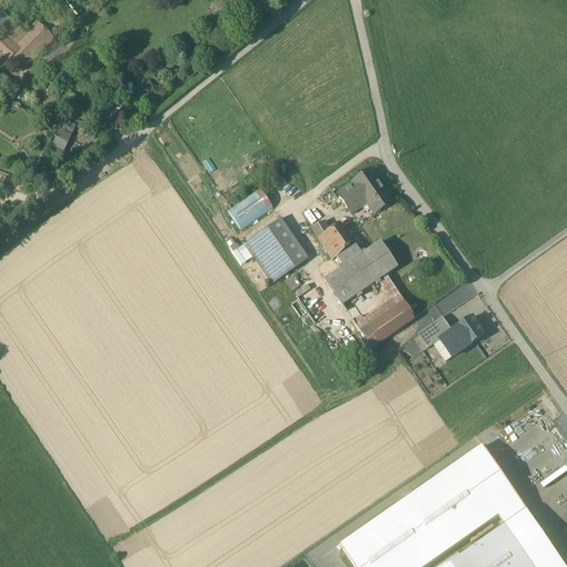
[(82,9),(75,0),(72,0),(65,6),(73,17),(82,9)]
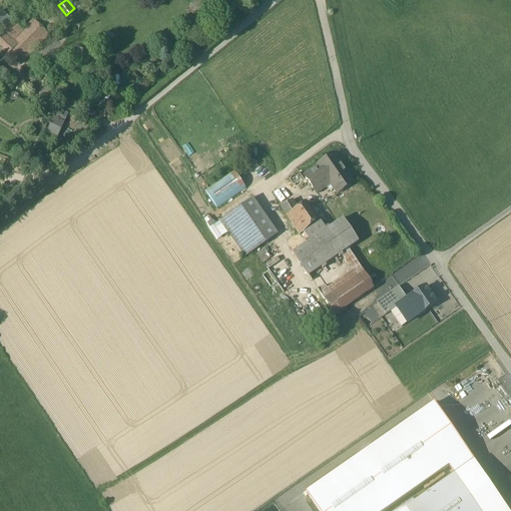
[(25,29),(15,39),(19,43),(12,50),(24,61),(51,33),(35,18),(25,29)]
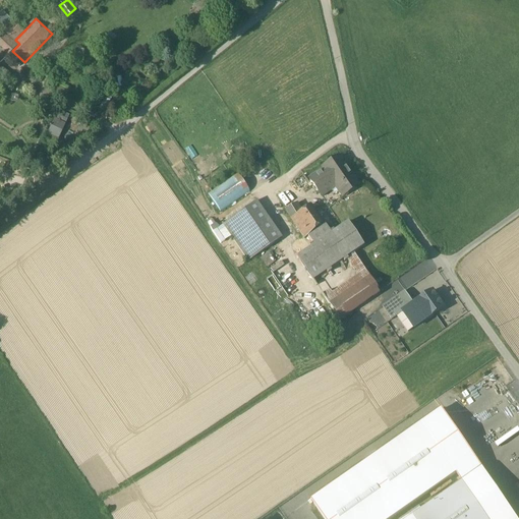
[(14,19),(4,30),(15,40),(25,30),(14,19)]
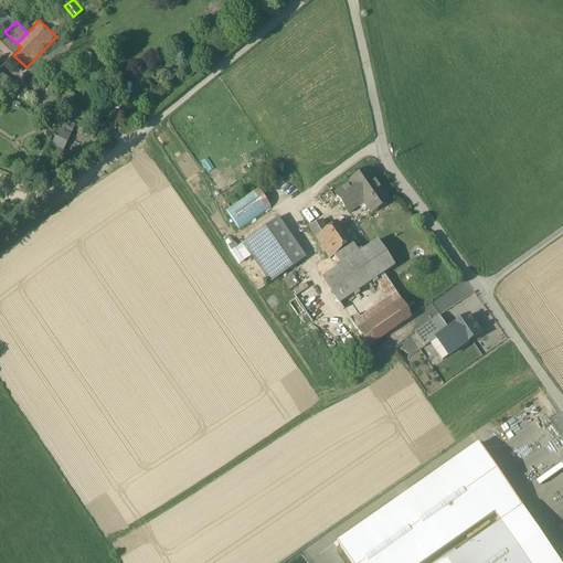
[(17,43),(4,32),(0,36),(0,45),(12,57),(13,55),(21,48),(17,43)]
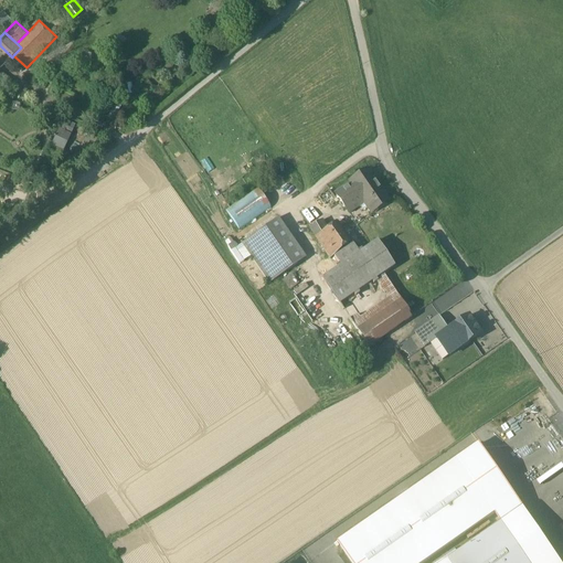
[(60,126),(52,142),(65,149),(73,133),(60,126)]
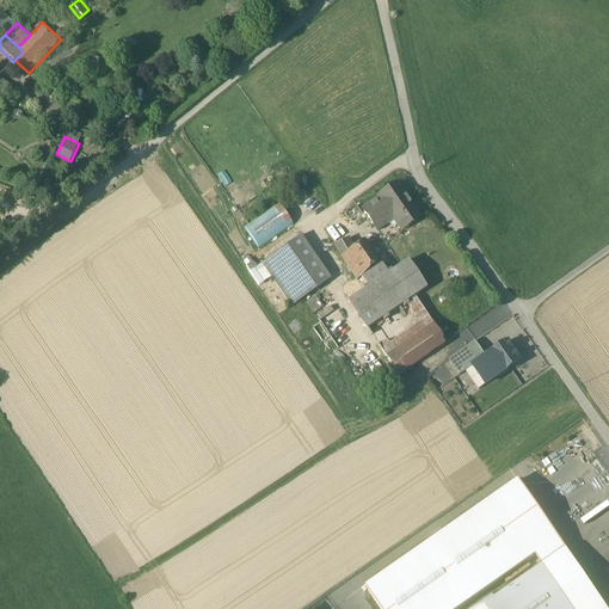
[(399,182),(380,196),(381,196),(364,208),(376,225),(393,214),(403,227),(422,214),(399,182)]
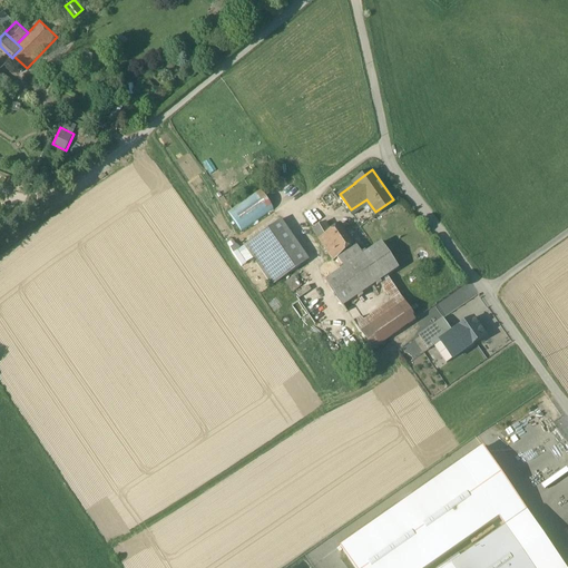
[(262,187),(229,209),(244,231),(275,207),(262,187)]
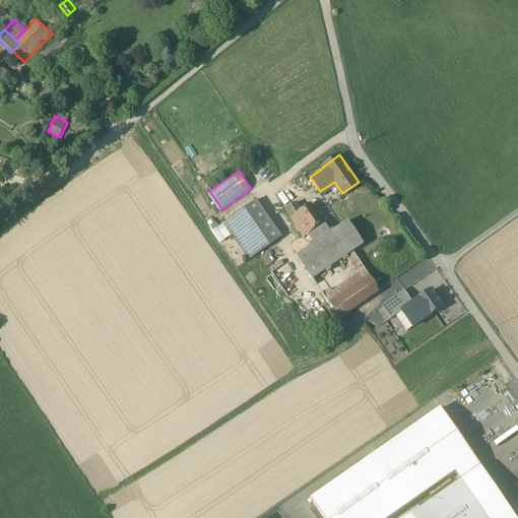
[(294,178),(300,187),(310,180),(304,172),(294,178)]
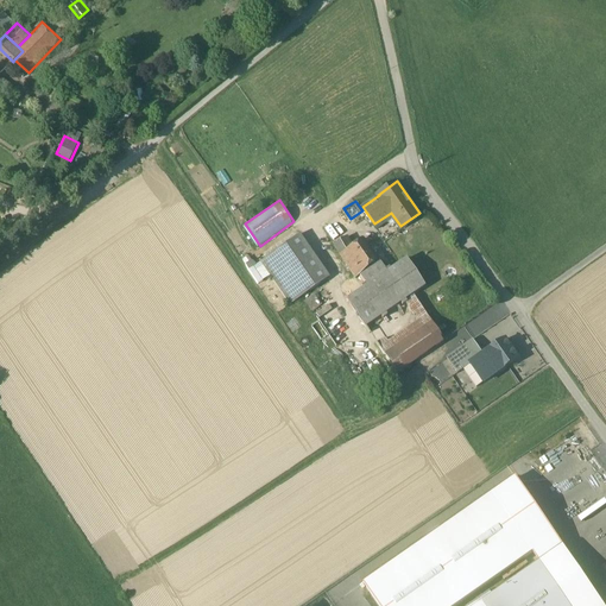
[(300,233),(260,259),(290,302),(329,276),(300,233)]
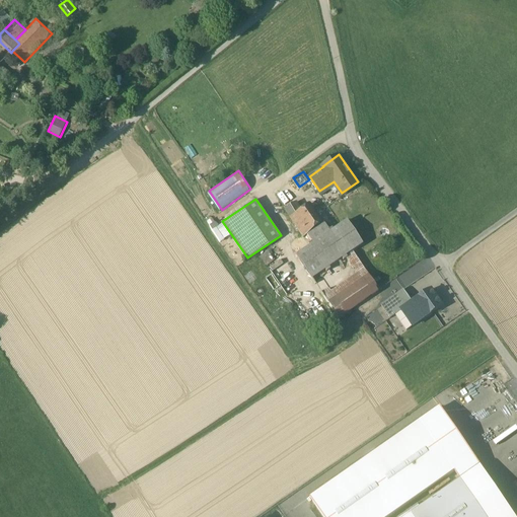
[(310,202),(300,209),(295,201),(286,207),(296,222),(297,221),(301,226),(299,227),(305,235),(323,220),(310,202)]
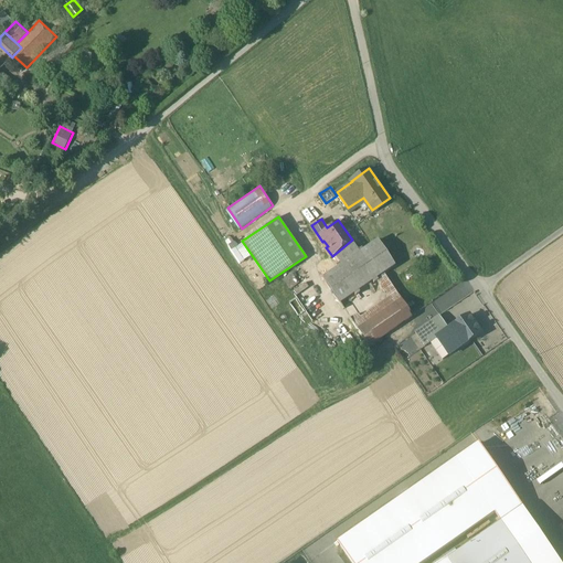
[(379,240),(364,250),(363,247),(359,250),(360,252),(351,258),(342,265),(340,263),(337,265),(338,267),(324,277),(340,303),(356,293),(357,295),(361,291),(359,290),(373,280),(374,283),(379,279),(378,277),(385,273),(395,265),(379,240)]
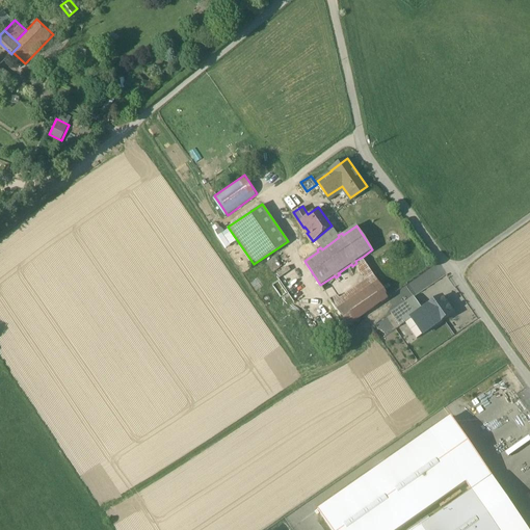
[(334,229),(324,234),(330,243),(339,237),(338,235),(334,229)]
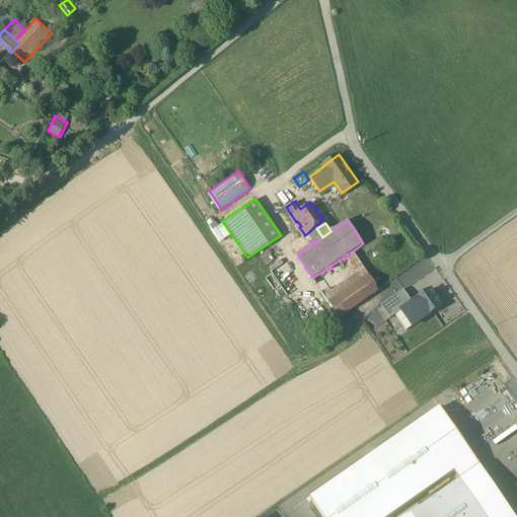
[(316,228),(308,234),(312,241),(314,243),(322,237),(316,228)]
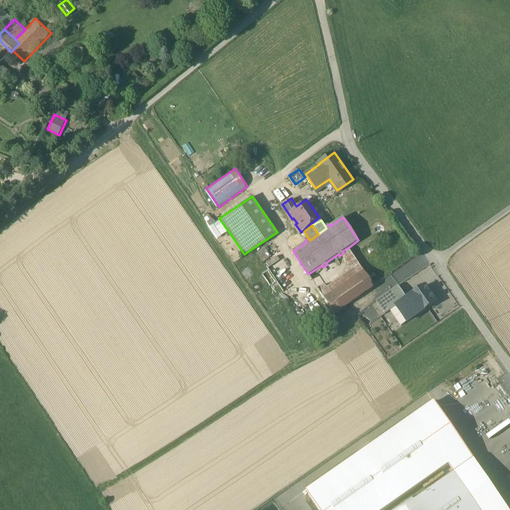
[(273,255),(266,245),(257,252),(264,261),(273,255)]
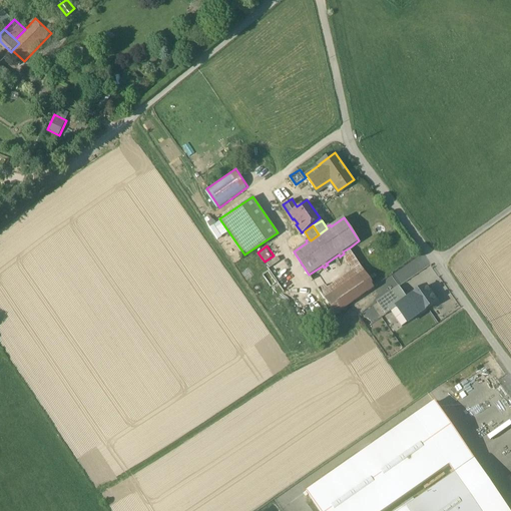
[(361,266),(350,247),(343,251),(344,253),(355,270),(361,266)]
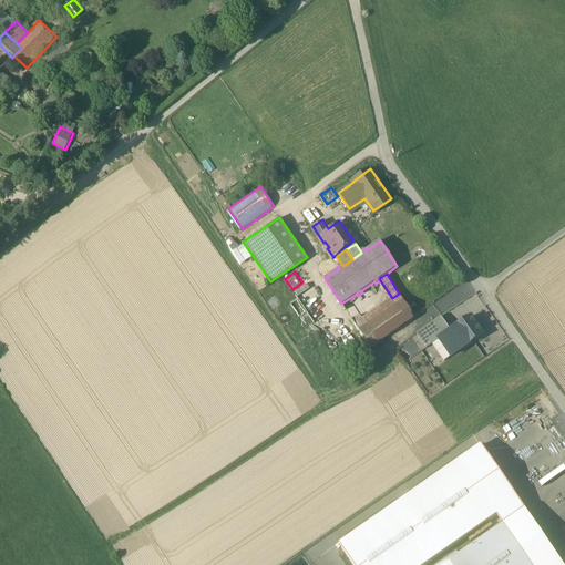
[(392,298),(356,324),(371,347),(415,317),(399,294),(392,298)]
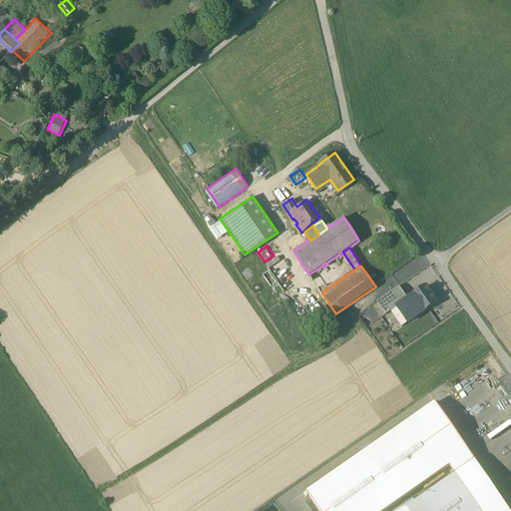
[(379,301),(388,314),(399,306),(406,302),(410,299),(401,286),(379,301)]
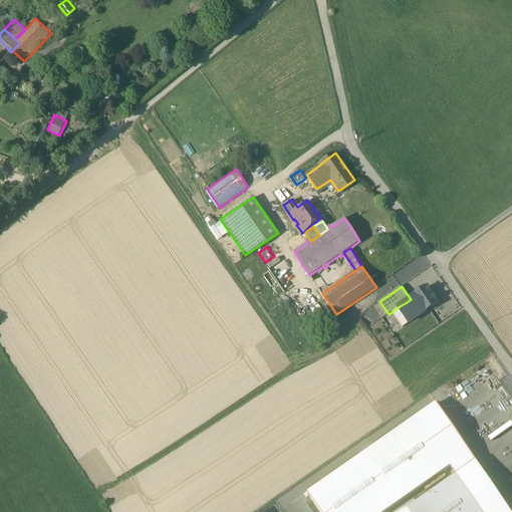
[(429,286),(415,296),(425,311),(440,301),(429,286)]
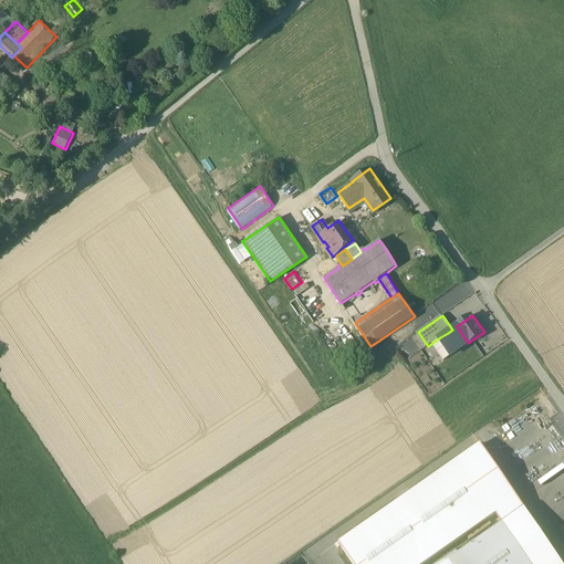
[(468,343),(457,326),(452,330),(448,333),(459,350),(468,343)]
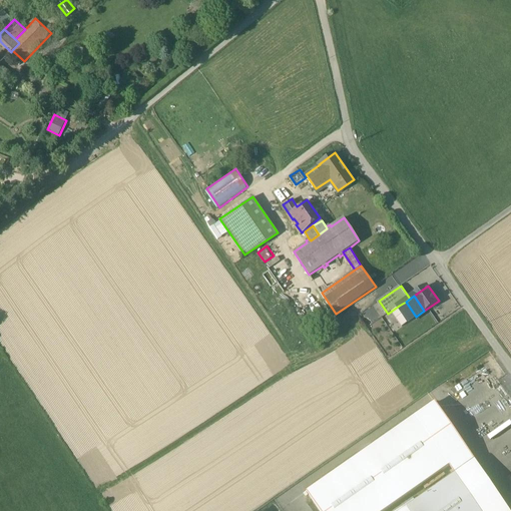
[(416,317),(406,302),(399,306),(410,321),(416,317)]
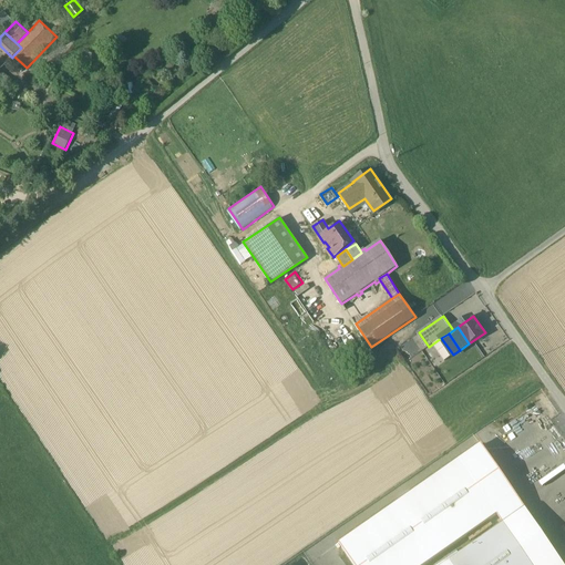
[(338,540),(357,564),(420,564),(495,511),(505,523),(527,507),(476,440),(338,540)]
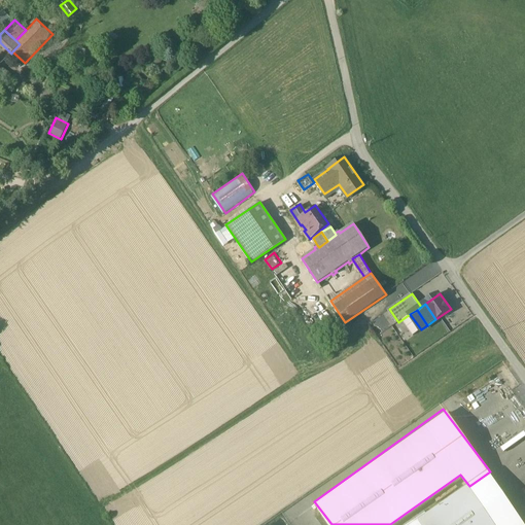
[(506,448),(524,435),(524,428),(520,421),(498,433),(506,448)]
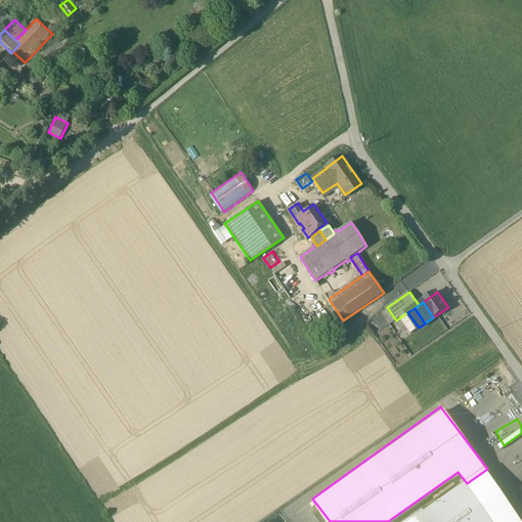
[(521,518),(487,469),(467,483),(493,521),(521,521),(521,518)]
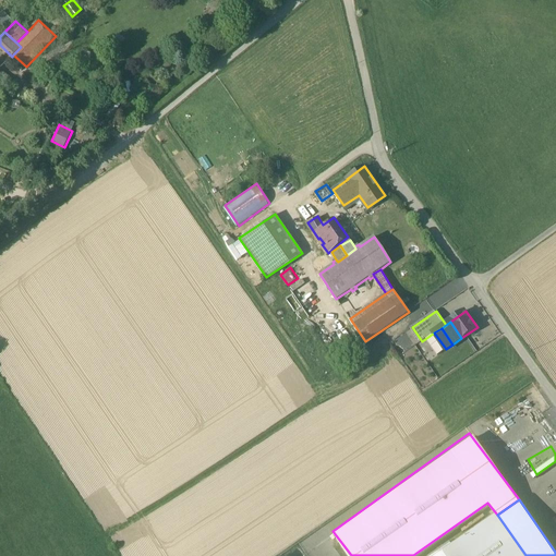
[(526,555),(497,515),(443,552),(445,555),(526,555)]
